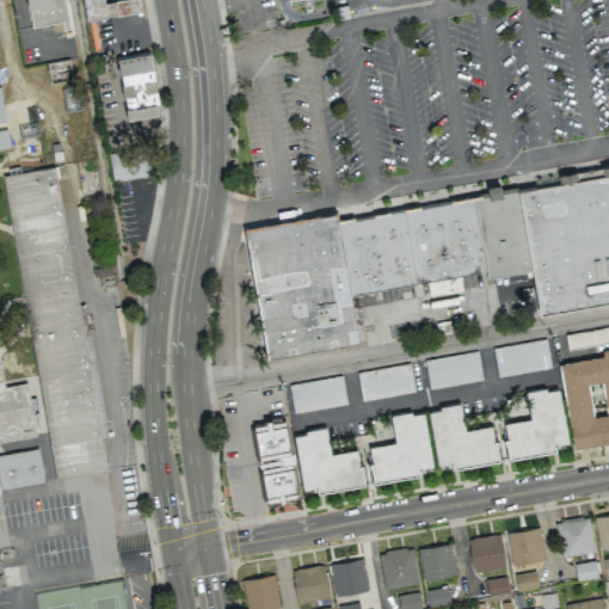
[(28,0),(34,29),(63,24),(67,41),(78,40),(69,0),(28,0)]
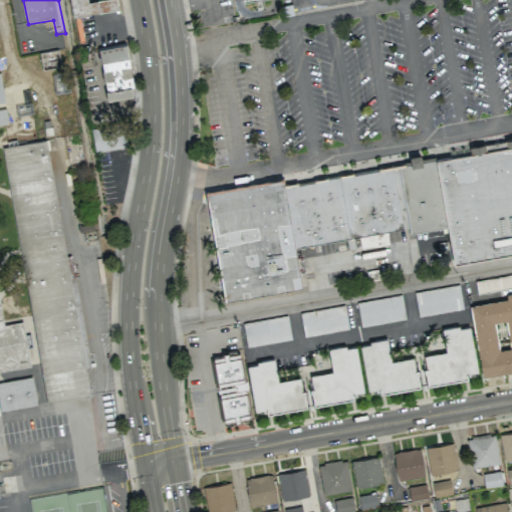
[(70,0),(88,0),(89,4),(98,2),(98,1),(104,0),(116,0),(119,10),(100,14),(100,13),(91,15),(91,16),(74,19),(70,0)]
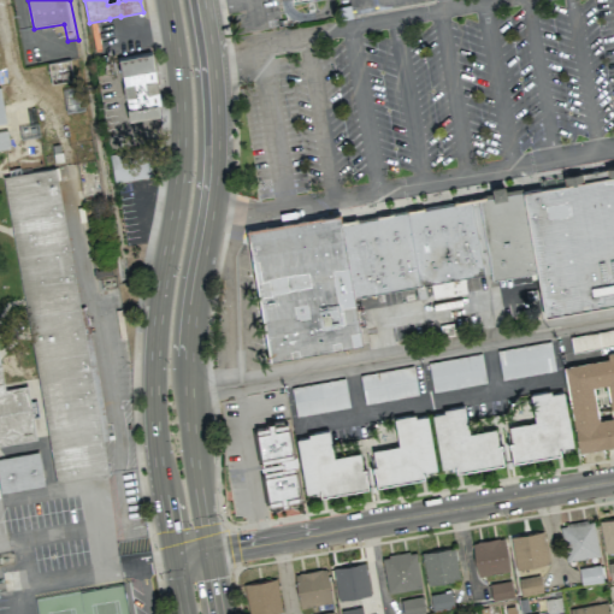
[(119,60),(153,54),(161,105),(159,106),(160,117),(130,123),(128,111),(129,110),(128,99),(127,99),(124,87),(125,87),(123,76),(122,76),(119,60)]
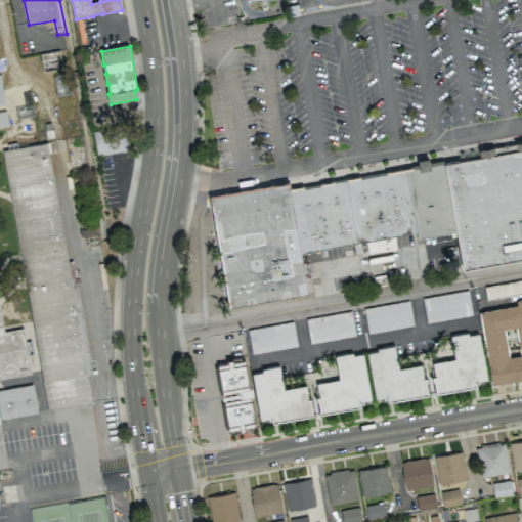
[(45,73),(63,70),(60,52),(42,55),(45,73)]
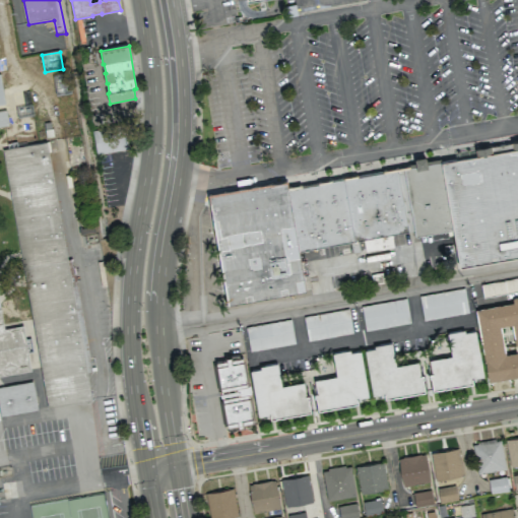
[(0,112),(7,111),(10,126),(0,127),(0,112)]
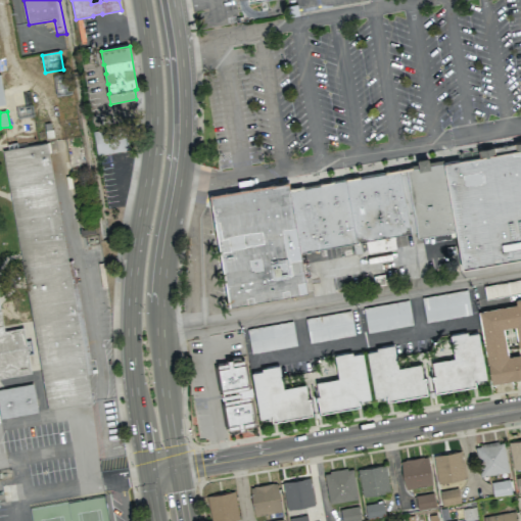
[(94,133),(98,156),(131,150),(127,127),(94,133)]
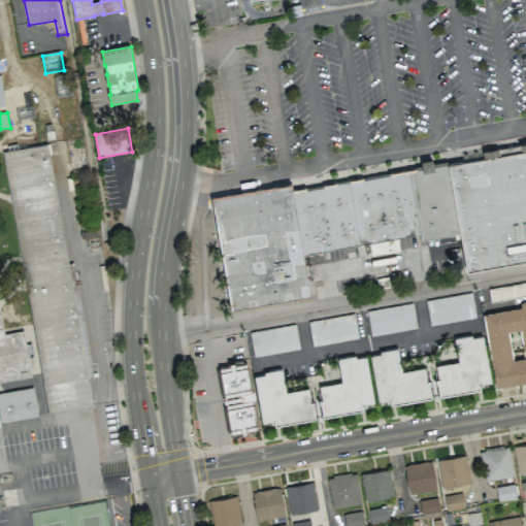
[(449,165),(485,159),(484,152),(525,143),(525,261),(468,272),(460,233),(449,165)]
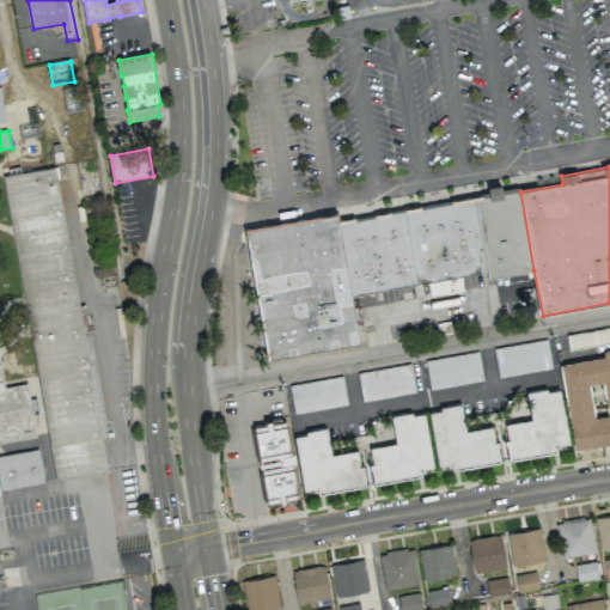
[(58,482),(110,473),(58,169),(2,178),(58,482)]
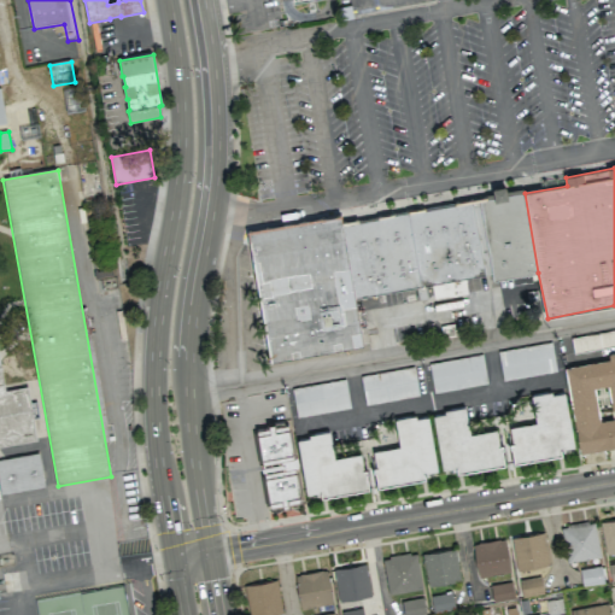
[(480,199),(493,275),(495,281),(538,273),(525,193),(523,189),(508,192),(507,187),(493,189),(495,194),(487,195),(487,198),(480,199)]
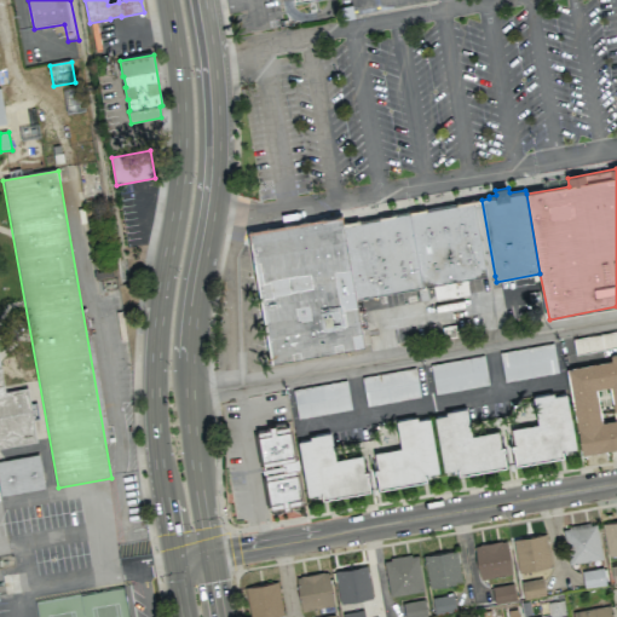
[(482,200),(474,201),(488,277),(495,276),(482,200)]
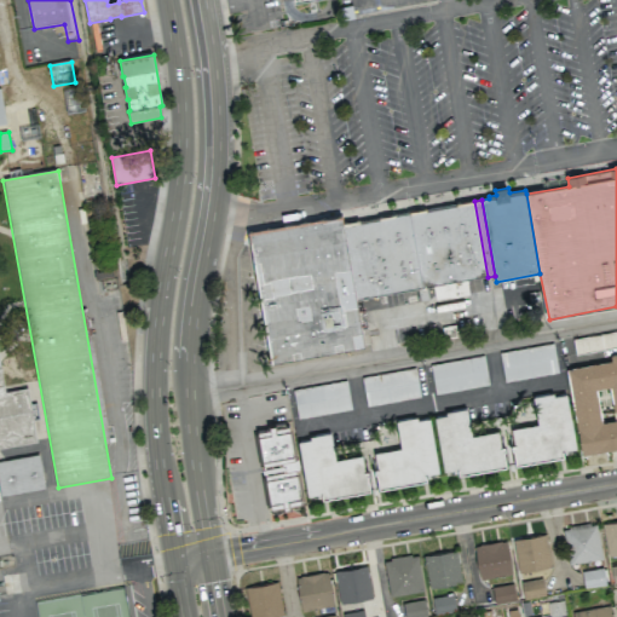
[(410,213),(474,201),(488,277),(424,288),(410,213)]
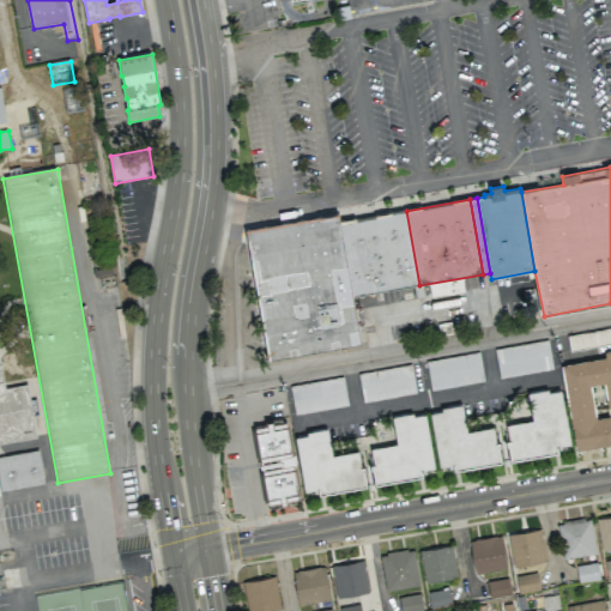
[(419,285),(354,297),(340,222),(406,211),(419,285)]
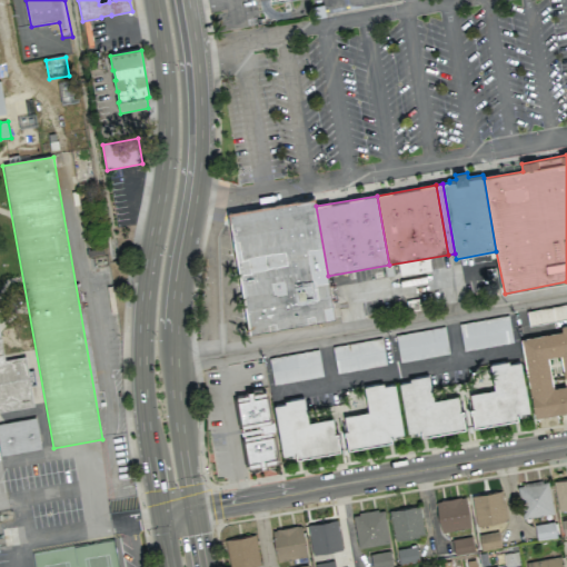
[(315,199),(316,206),(328,276),(336,319),(250,334),(229,214),(315,199)]
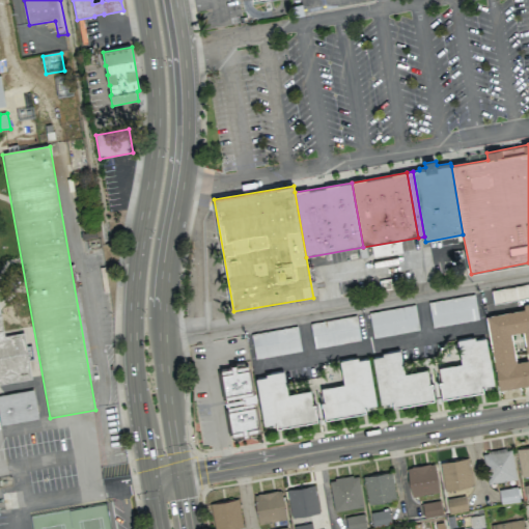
[(528,287),(494,289),(495,303),(528,301),(528,287)]
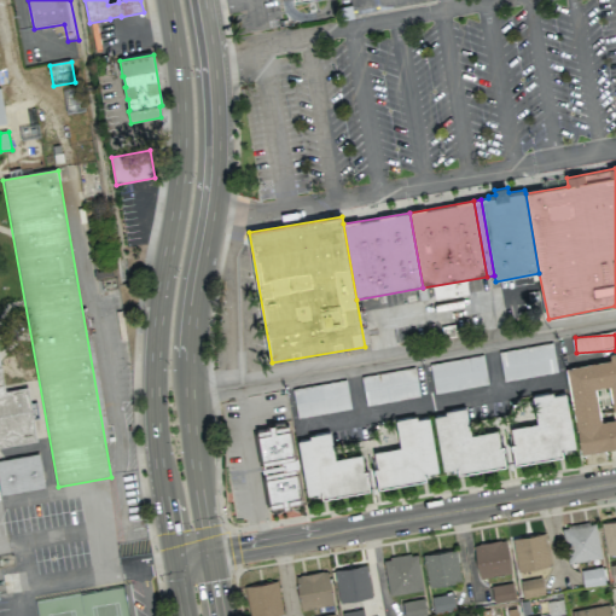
[(500,354),(506,383),(559,373),(555,344),(500,354)]
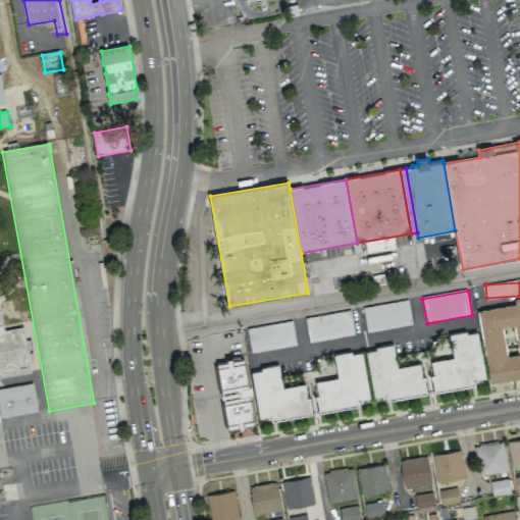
[(490,383),(519,378),(519,299),(515,300),(516,306),(480,311),(490,383)]
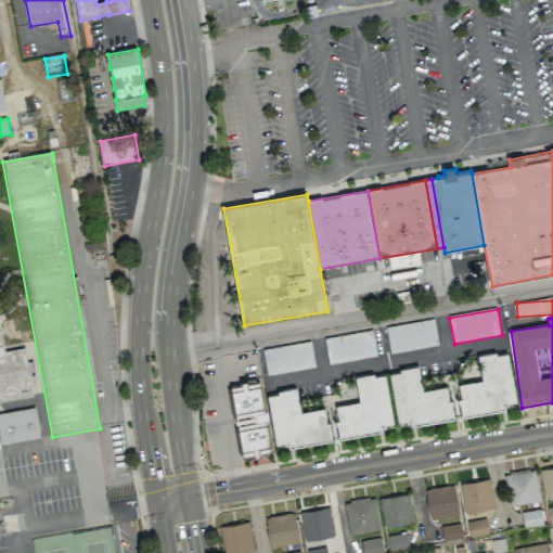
[(388,328),(391,354),(439,348),(436,322),(388,328)]
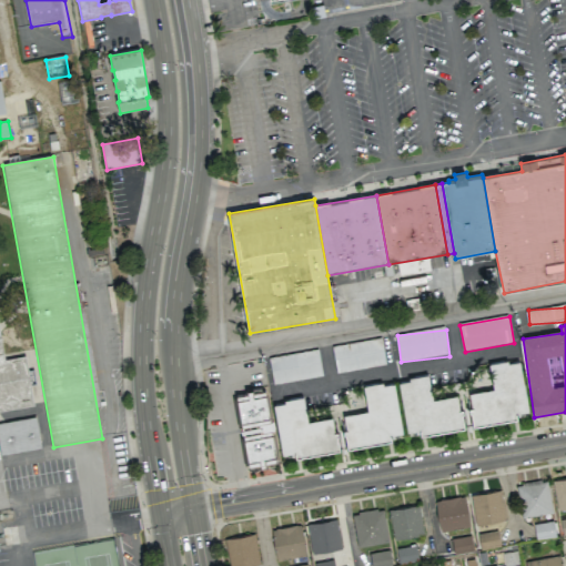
[(387,366),(383,339),(334,347),(339,374),(387,366)]
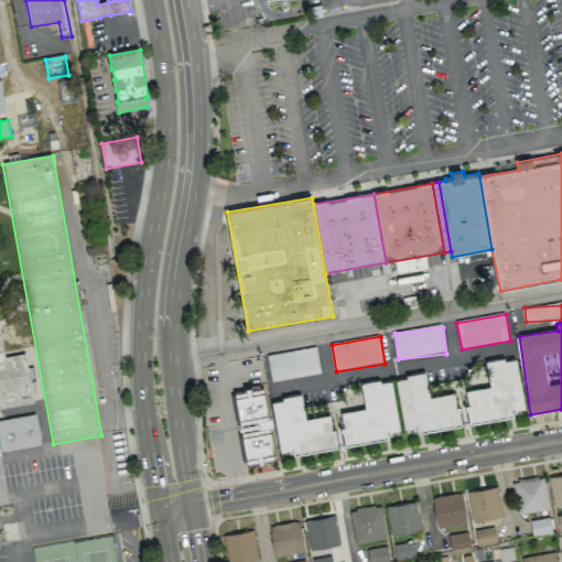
[(321,376),(319,349),(269,355),(272,381),(321,376)]
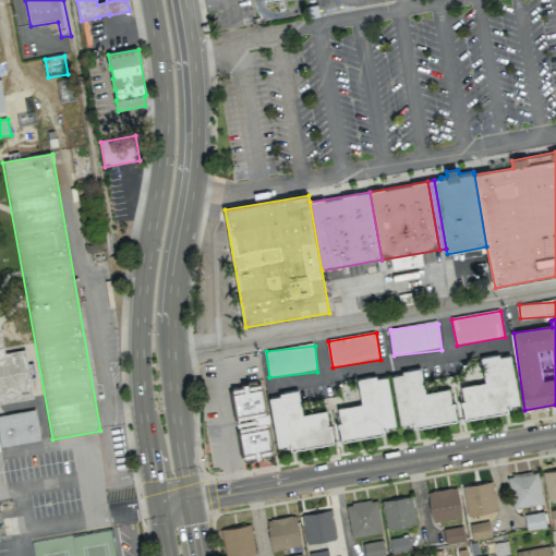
[(0,349),(4,349),(5,354),(26,351),(34,399),(0,405),(0,349)]
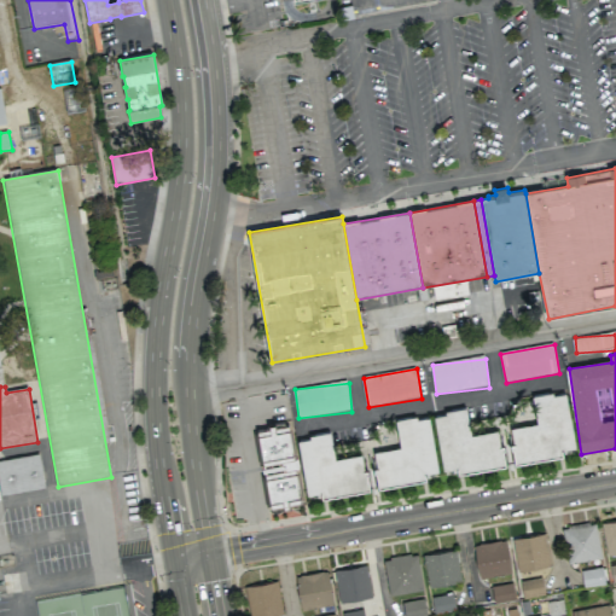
[(576,449),(568,393),(535,397),(539,425),(512,429),(517,464),(565,457),(565,451),(576,449)]
